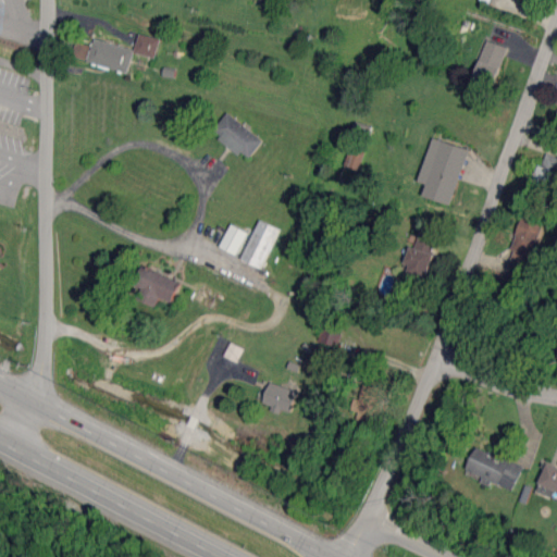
[(135,53),(157,58),(160,38),(138,34),(135,53)]
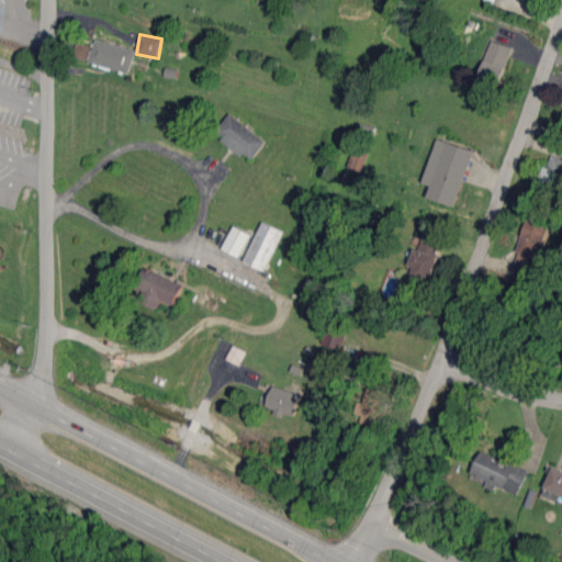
[(130,72),(136,49),(96,40),(93,46),(77,42),(74,57),(130,72)]
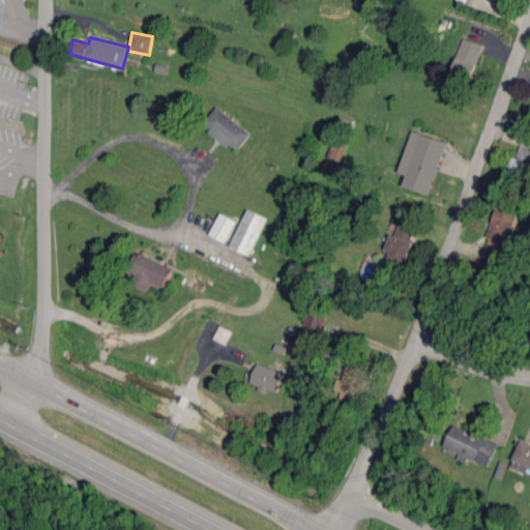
[(450,74),(470,81),(483,46),(464,38),(450,74)]
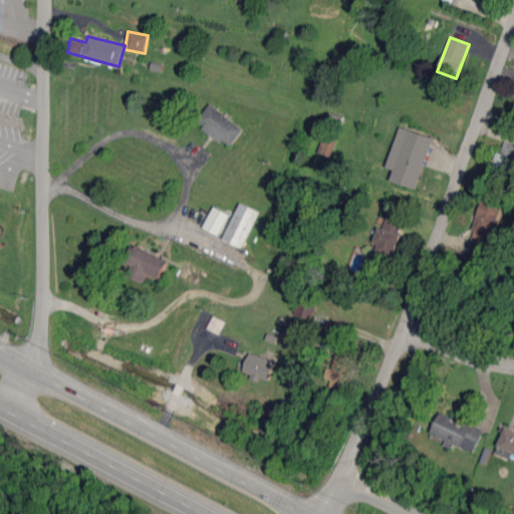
[(232,147),(245,127),(209,104),(197,123),(232,147)]
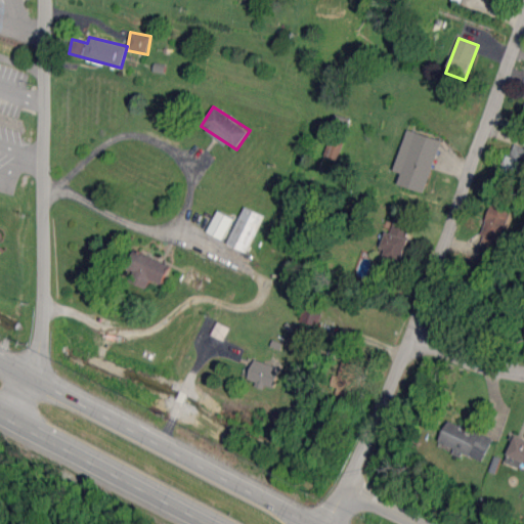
[(425,192),(441,140),(407,130),(394,171),(401,173),(398,184),(425,192)]
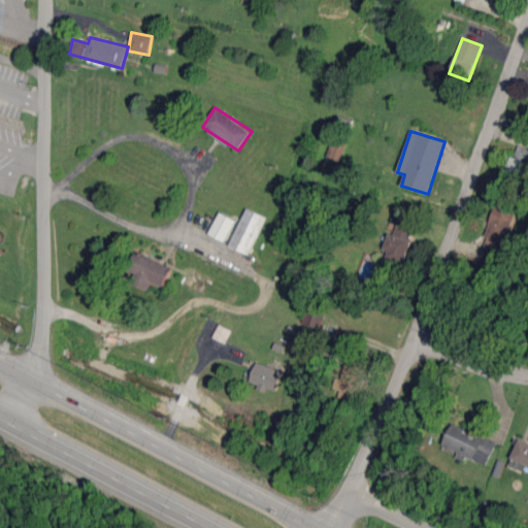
[(328,158),(341,160),(343,140),(331,138),(328,158)]
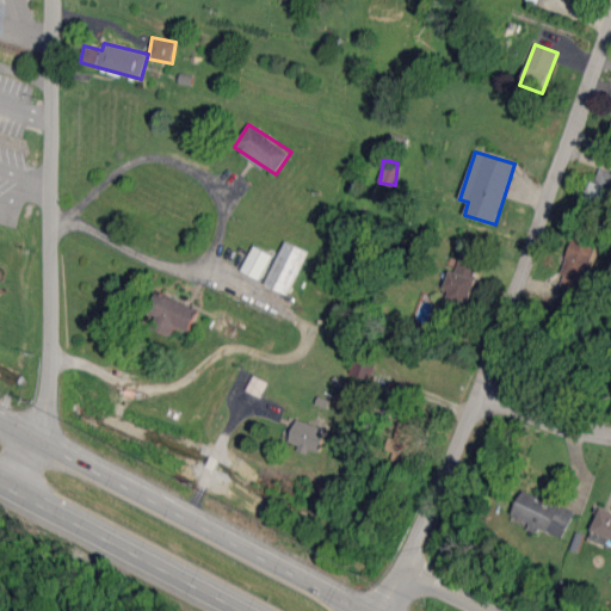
[(610,199),(610,171),(598,167),(587,199),(609,208),(610,199)]
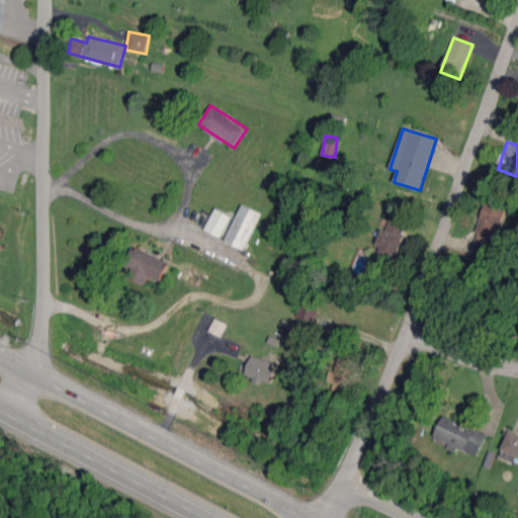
[(506,208),(487,201),(471,247),(491,253),(506,208)]
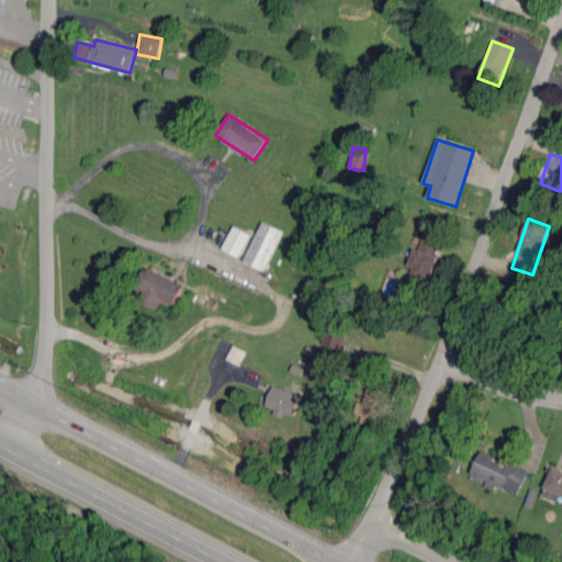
[(244,261),(265,270),(282,231),(261,222),(244,261)]
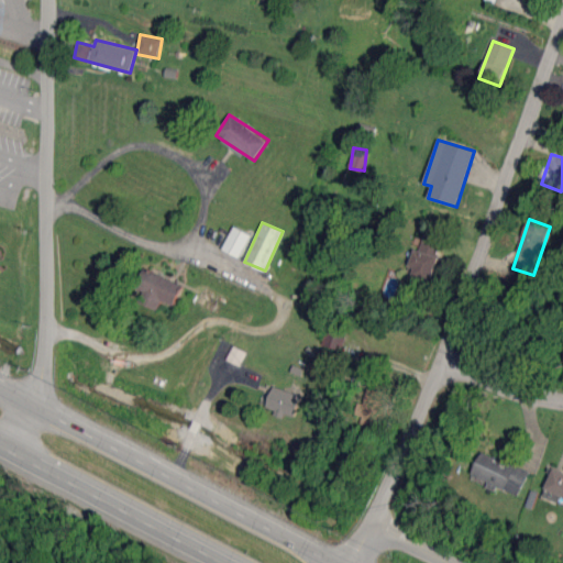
[(223,249),(240,257),(251,234),(233,227),(223,249)]
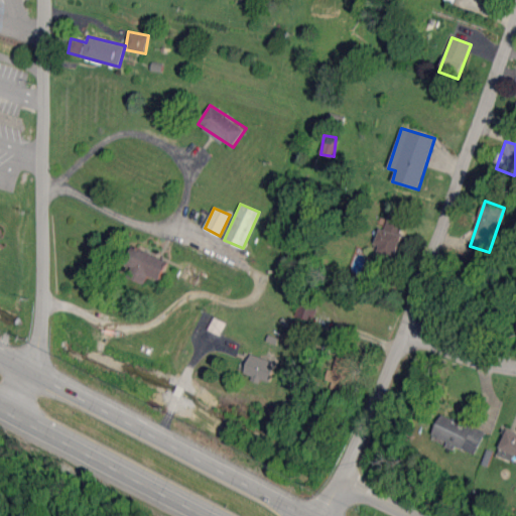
[(407,220),(389,215),(385,229),(380,228),(375,244),(381,246),(378,254),(395,258),(407,220)]
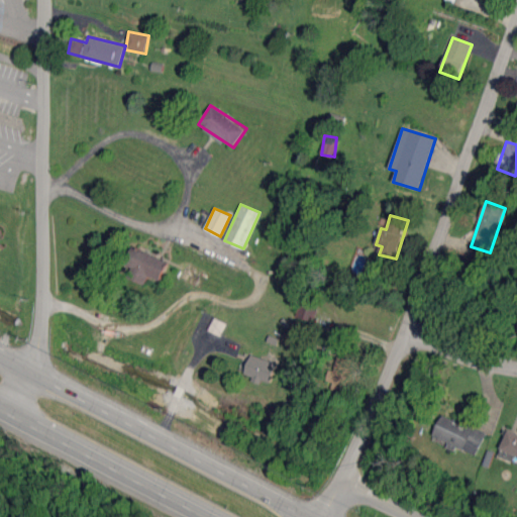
[(131,268),(127,277),(145,285),(149,276),(160,281),(168,262),(132,246),(125,265),(131,268)]
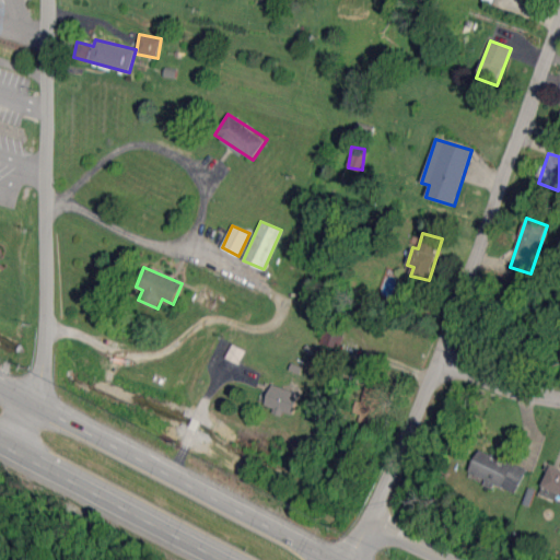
[(266,406),(275,408),(273,411),(293,417),(299,392),(270,386),(266,406)]
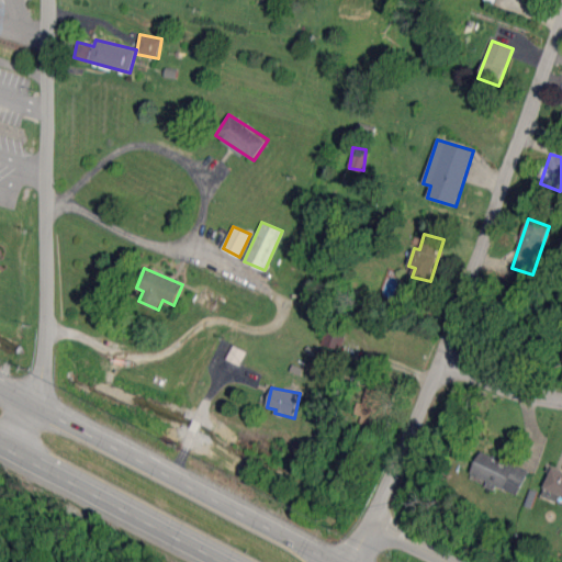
[(516,497),(528,471),(483,449),(470,475),(516,497)]
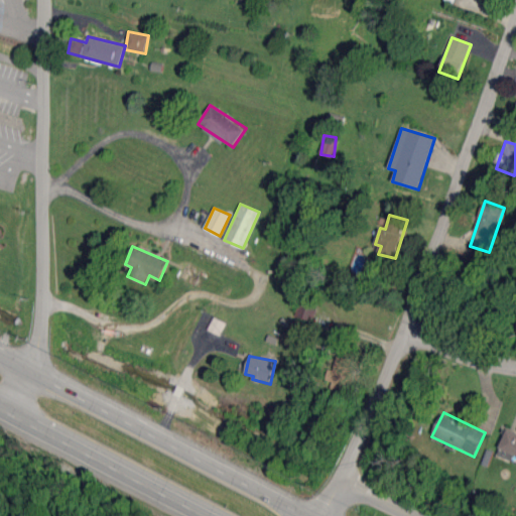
[(499,447),(507,452),(505,457),(515,461),(515,432),(507,428),(499,447)]
